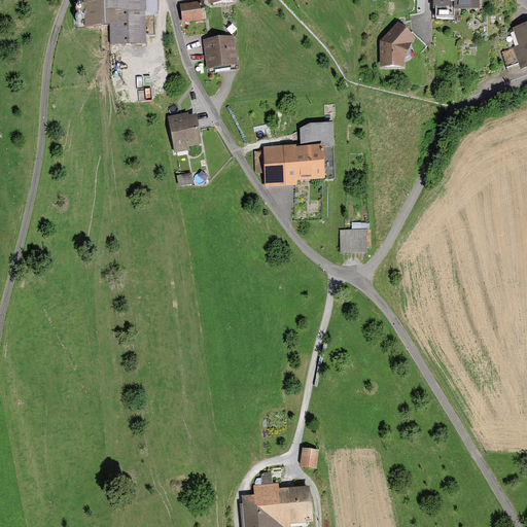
[(111,45),(143,44),(141,0),(86,0),(88,24),(110,23),(111,45)]
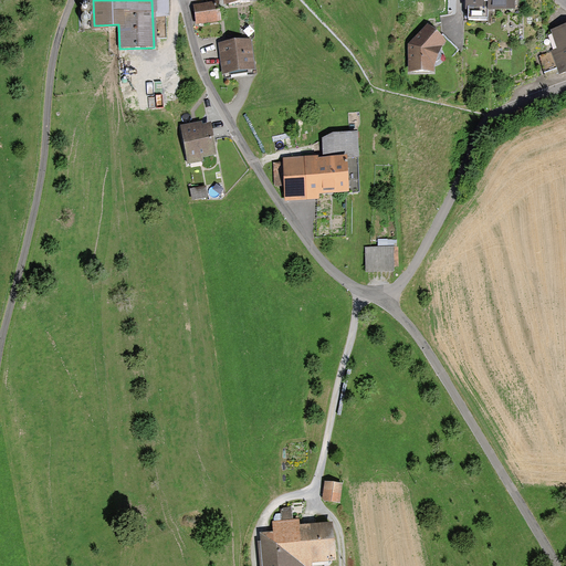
[(463,0),(463,10),(470,10),(470,19),(489,18),(489,9),(516,8),(515,0),(463,0)]
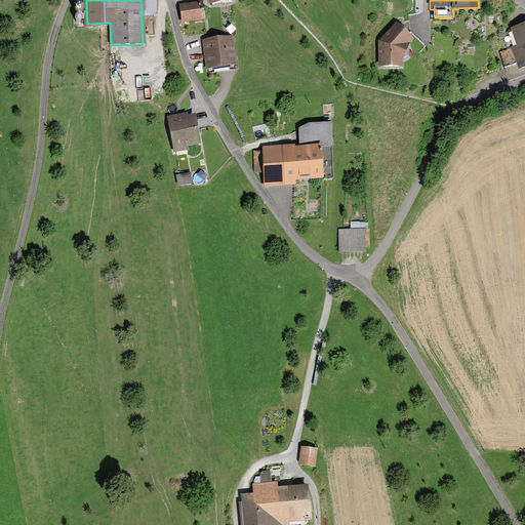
[(184,16),(201,16),(200,3),(184,4),(184,16)]
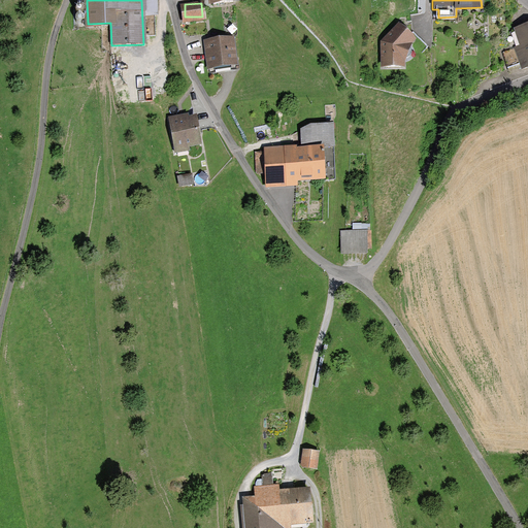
[(521,70),(527,66),(527,22),(514,28),(520,43),(512,46),(521,70)]
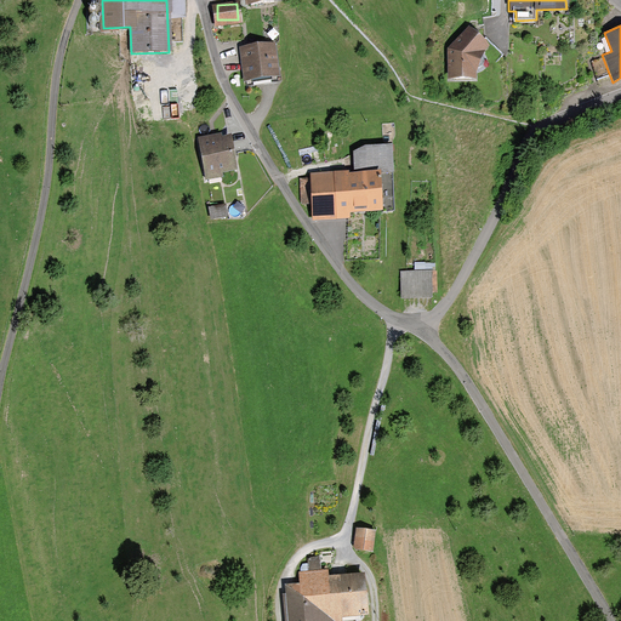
[(469,28),(445,52),(448,83),(477,81),(476,66),(490,45),(469,28)]
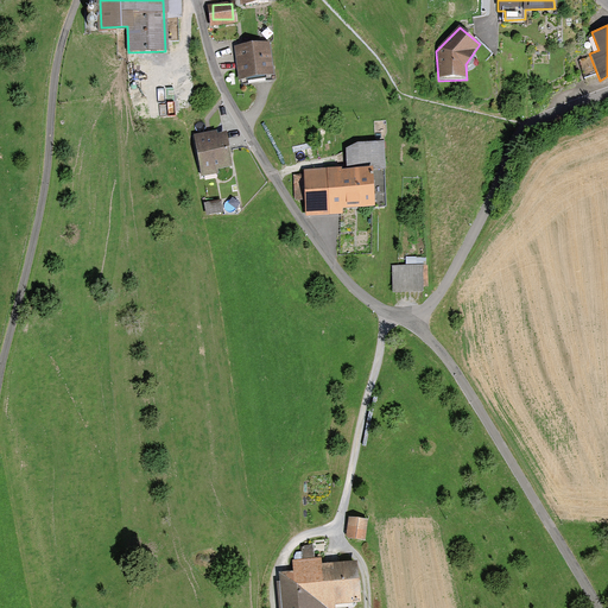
[(241,82),(268,78),(265,44),(236,48),(241,82)]
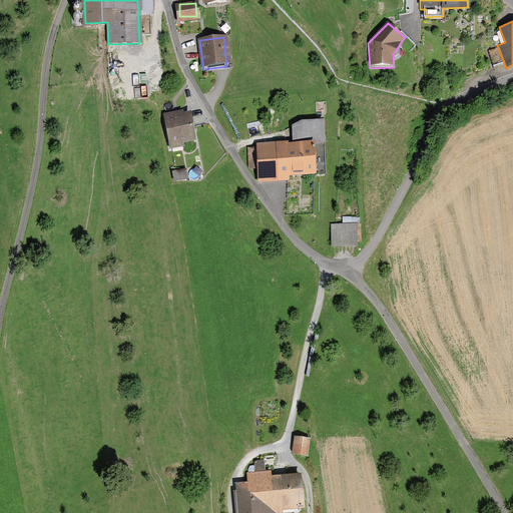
[(161,118),(167,146),(194,140),(188,112),(161,118)]
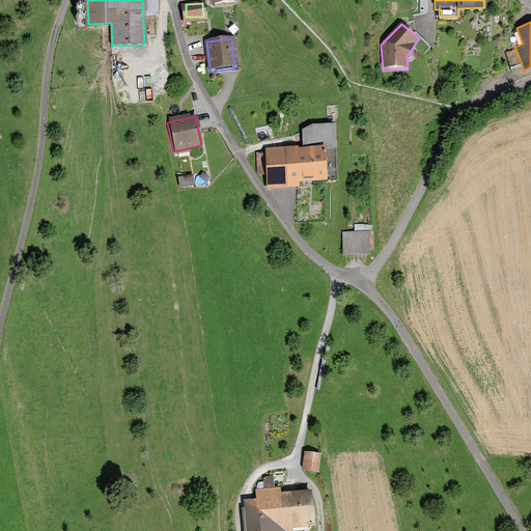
[(306,145),(333,145),(333,127),(306,127),(306,145)]
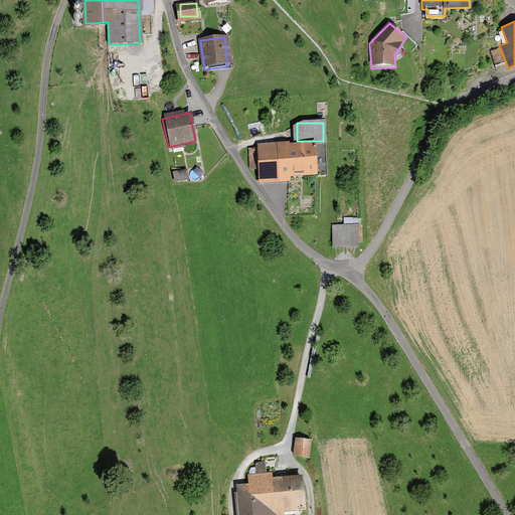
[(318,173),(313,141),(286,146),(287,178),(318,173)]
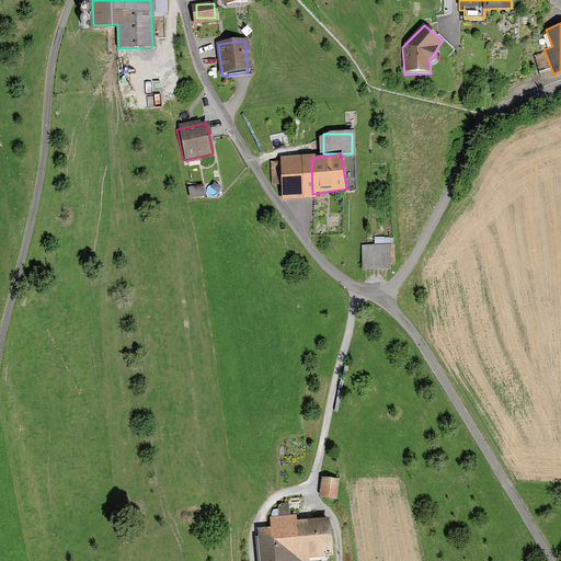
[(283,202),(312,201),(311,157),(282,158),(283,202)]
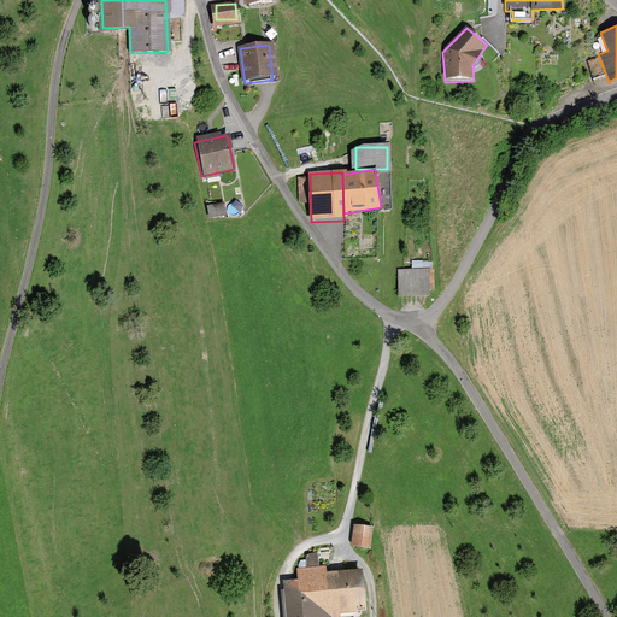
[(400,270),(400,297),(428,298),(428,270),(400,270)]
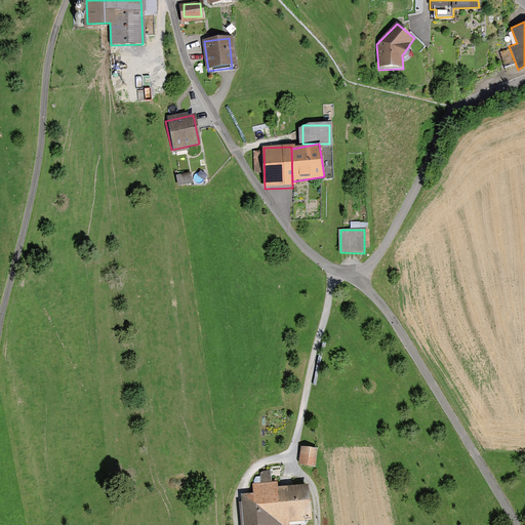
[(298,466),(312,467),(313,446),(299,445),(298,466)]
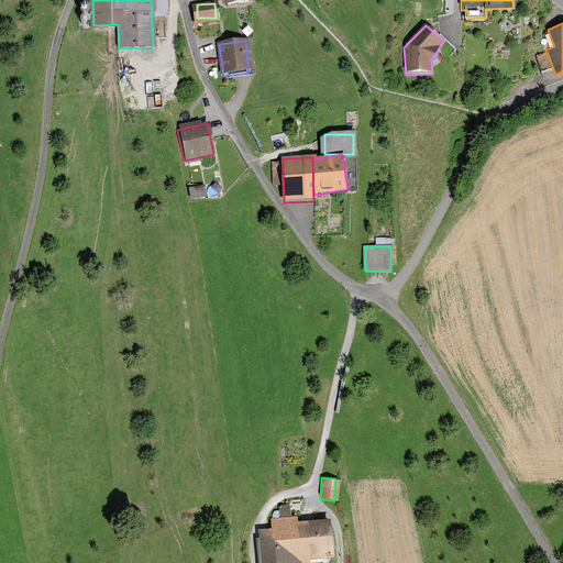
[(299,562),(300,561),(329,559),(326,520),(294,522),(294,516),(273,518),(275,532),(260,533),(262,562),(299,562)]
